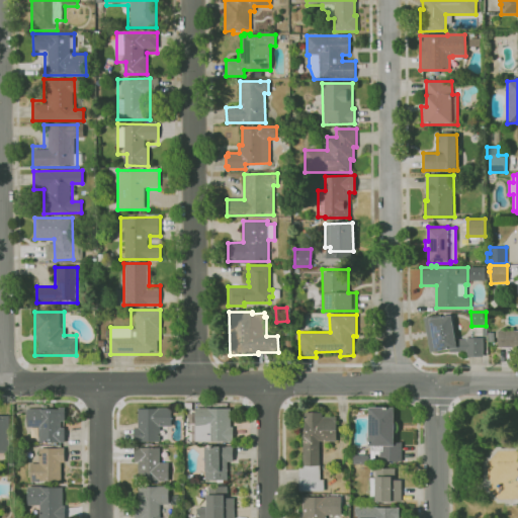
[(455,339),(466,339),(466,338),(483,338),(483,357),(466,357),(466,352),(449,352),(449,349),(429,353),(423,318),(440,315),(441,318),(451,316),(455,339)]
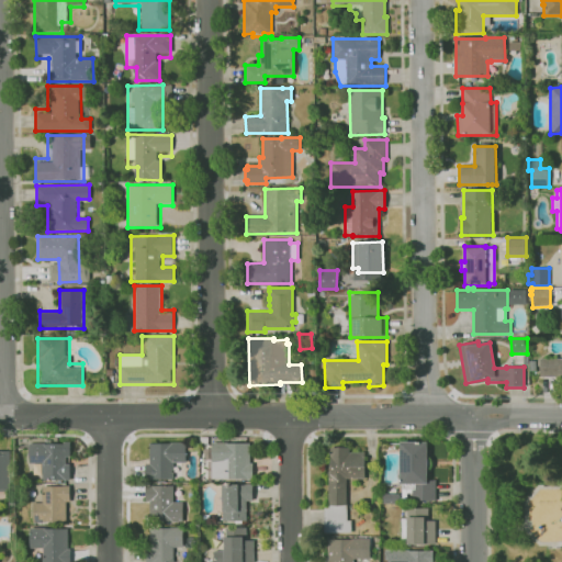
[(561,386),(560,386),(559,377),(540,378),(540,367),(538,367),(538,360),(540,360),(540,359),(561,359),(561,386)]
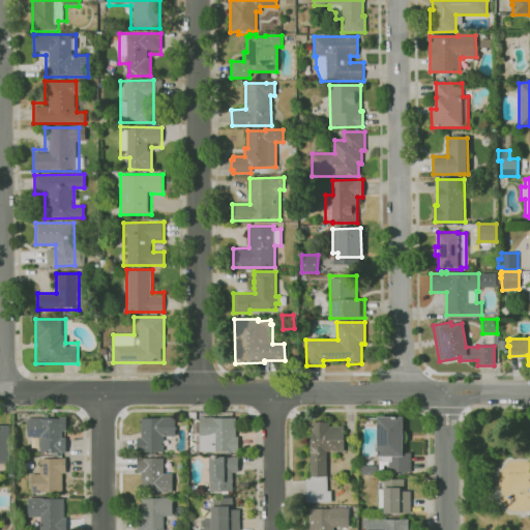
[(402,415),(376,416),(377,455),(387,455),(387,471),(409,471),(409,451),(403,451),(402,415)]
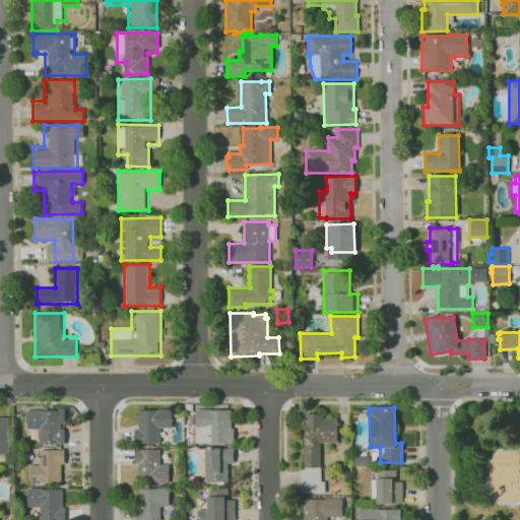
[(26,410),(57,410),(57,408),(65,408),(64,423),(60,423),(60,429),(63,429),(63,443),(39,443),(39,428),(26,428),(26,410)]
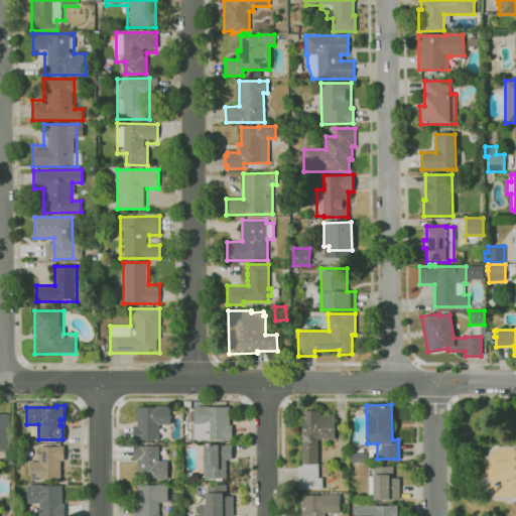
[(134,406),(134,439),(158,439),(157,424),(169,423),(169,405),(134,406)]
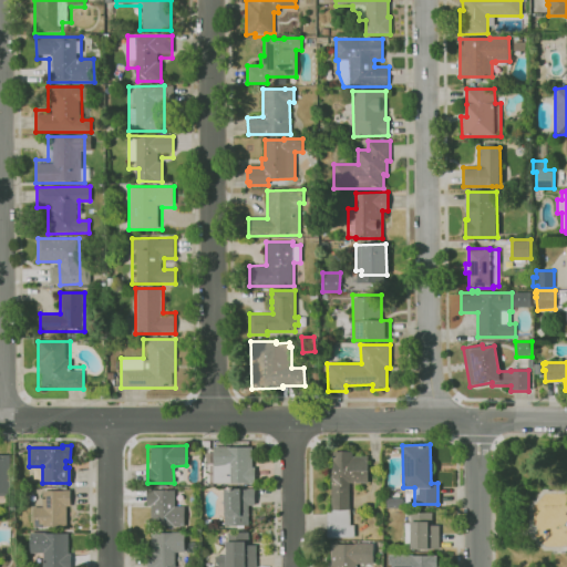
[(251,446),(212,445),(212,482),(251,483),(251,446)]
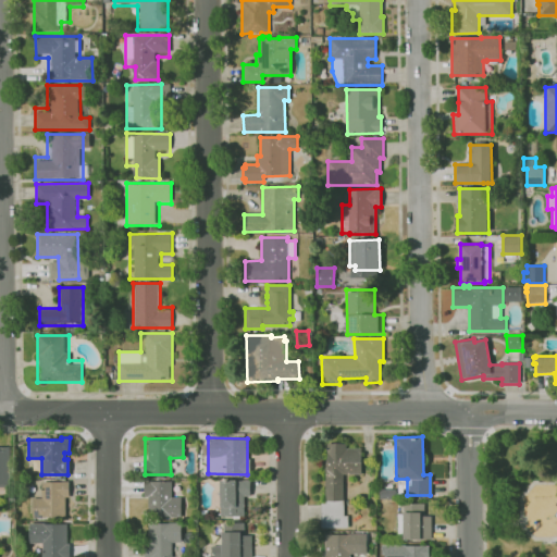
[(320,528),(346,528),(346,515),(342,515),(342,473),(360,473),(360,447),(345,447),(345,443),(324,443),(324,502),(320,502),(320,528)]
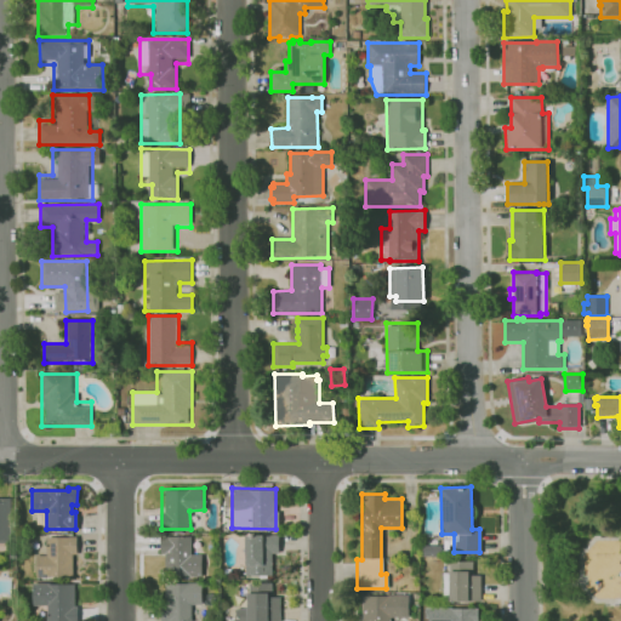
[(9,552),(0,551),(0,499),(11,499),(10,543),(9,543),(9,552)]
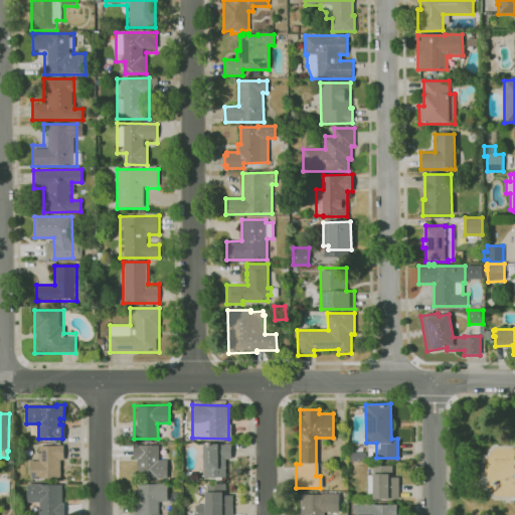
[(224,458),(230,458),(230,444),(203,443),(202,476),(224,477),(224,458)]
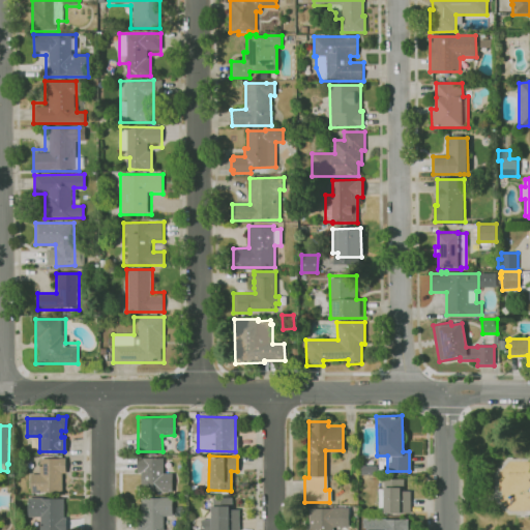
[(162,457),(138,458),(139,493),(172,492),(171,472),(162,472),(162,457)]
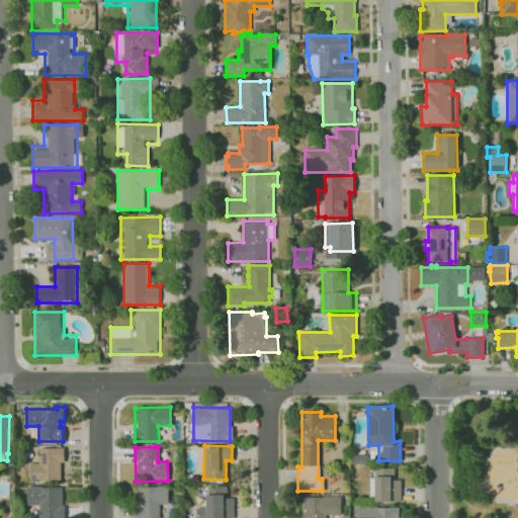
[(37,448),(63,447),(63,462),(60,462),(60,481),(28,482),(28,462),(37,462),(37,448)]
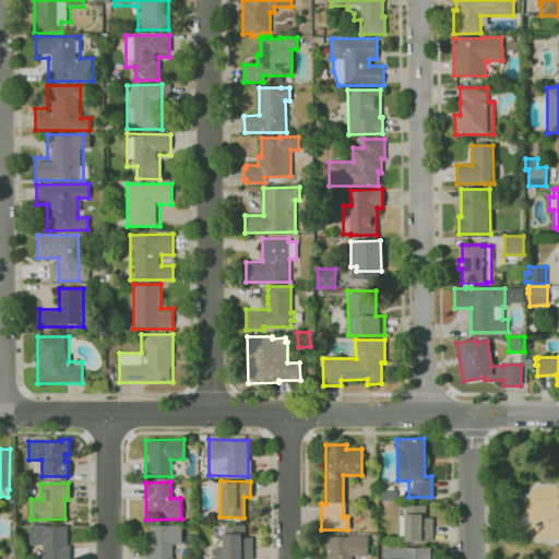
[(431,540),(431,516),(424,516),(425,504),(404,504),(403,540),(431,540)]
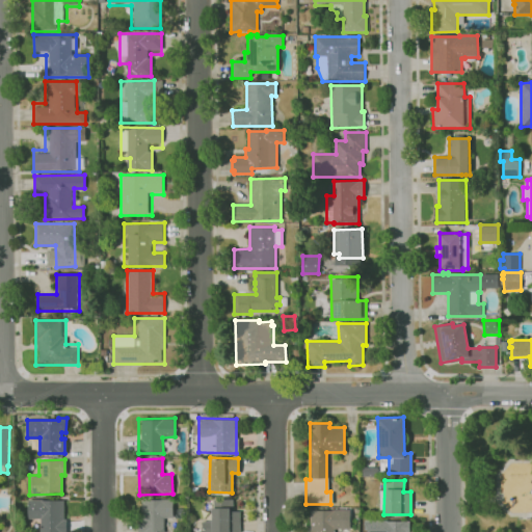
[(138,500),(138,531),(163,531),(163,517),(173,517),(171,499),(138,500)]
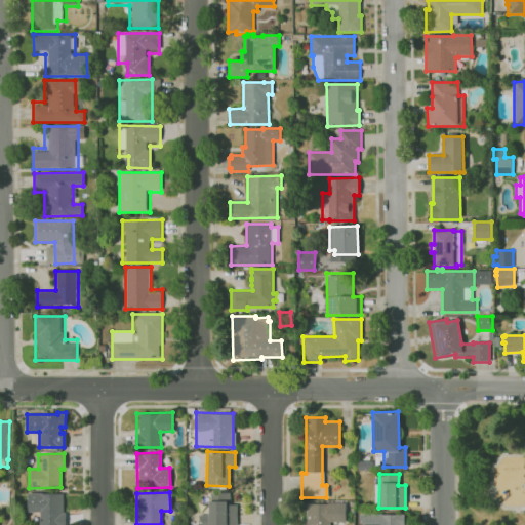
[(229,492),(208,492),(209,514),(199,515),(199,524),(235,524),(235,505),(229,505),(229,492)]
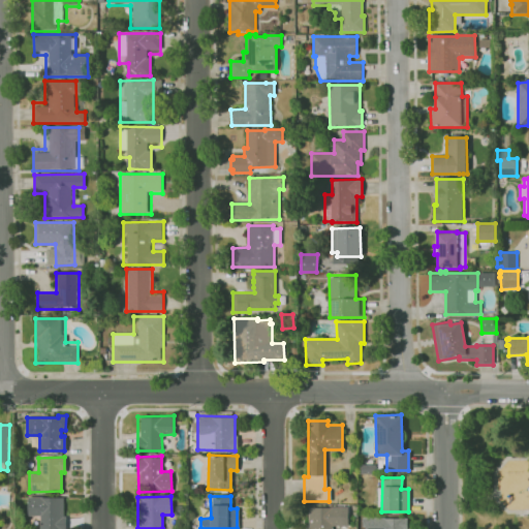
[(27,497),(62,497),(62,517),(65,517),(65,528),(39,528),(39,516),(27,516),(27,497)]
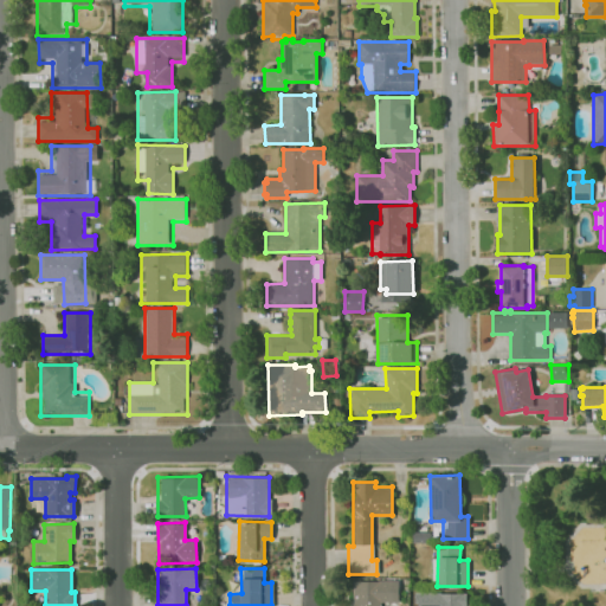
[(350,605),(379,605),(379,603),(398,601),(398,580),(350,581),(350,605)]
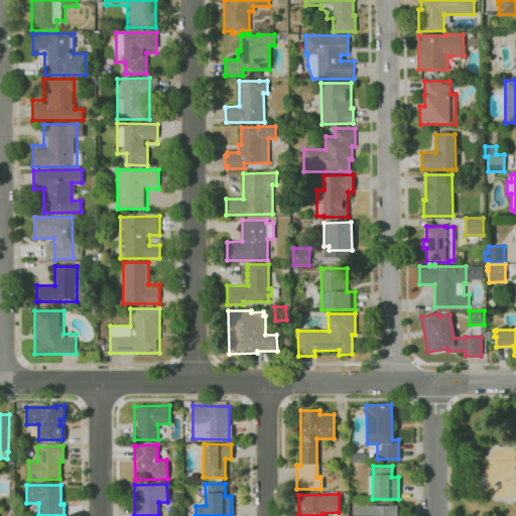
[(395,515),(396,515),(397,515),(397,505),(354,504),(354,515),(395,515)]
